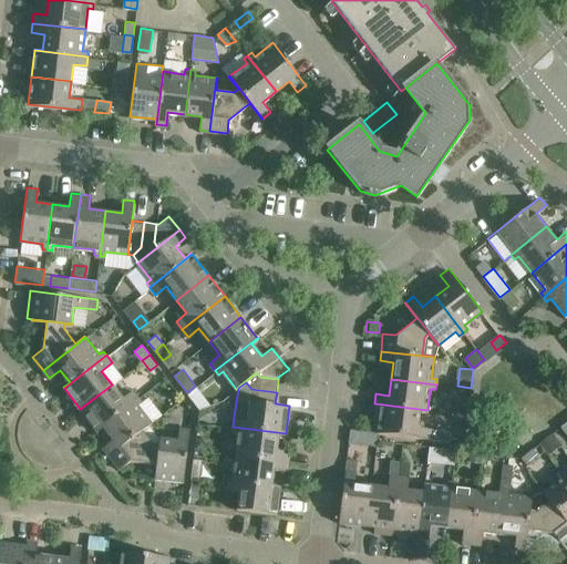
[(122,397),(112,385),(80,409),(96,430),(138,397),(133,389),(122,397)]
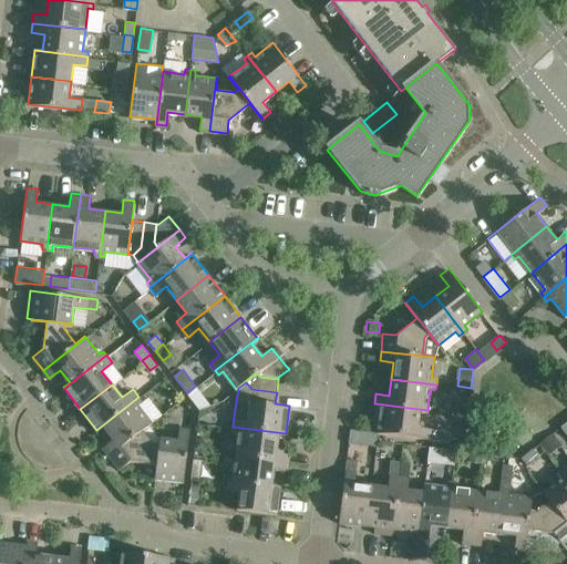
[(209,403),(202,393),(193,399),(198,407),(209,403)]
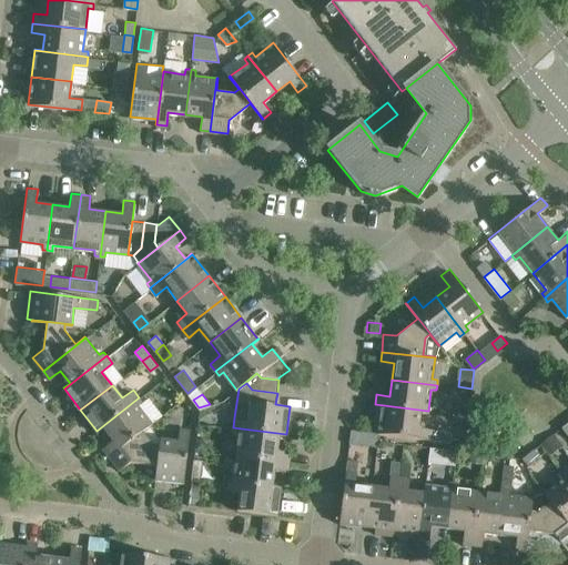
[(139,397),(97,431),(98,432),(103,426),(113,439),(103,447),(109,454),(151,422),(138,405),(142,402),(139,397)]
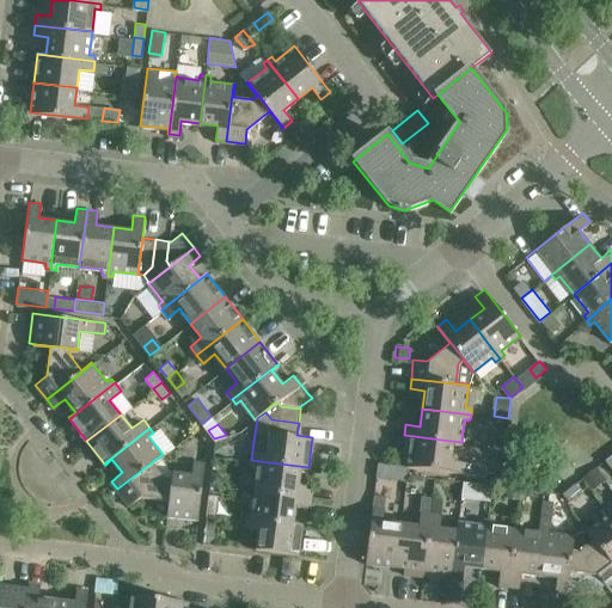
[(495,431),(494,446),(503,447),(505,431),(495,431)]
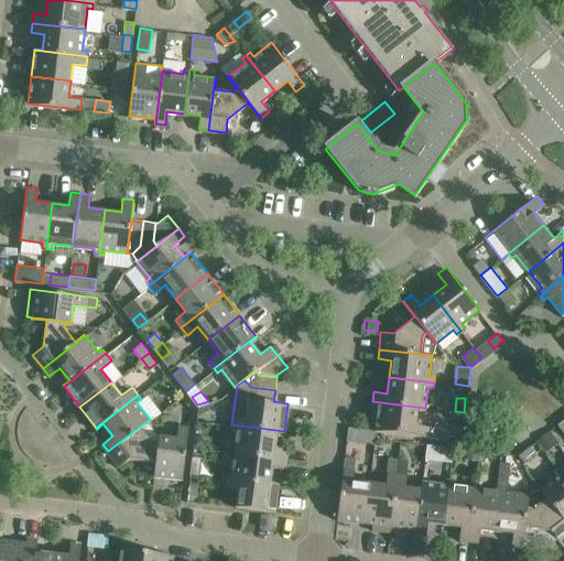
[(425,408),(372,401),(372,402),(378,403),(375,430),(427,435),(429,425),(415,423),(418,408),(425,409),(425,408)]
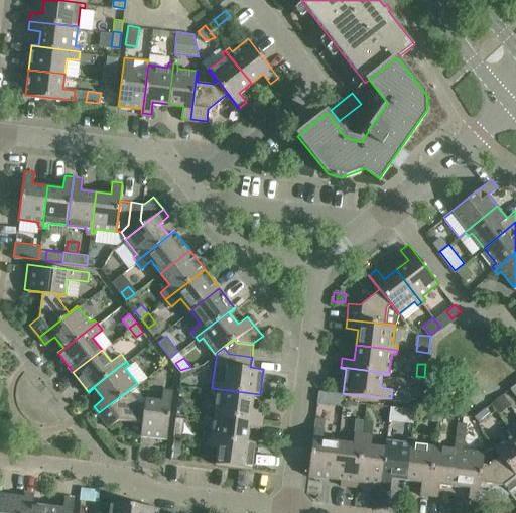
[(142,434),(146,398),(145,398),(135,385),(138,384),(137,383),(99,412),(109,425),(118,418),(142,421),(140,434),(142,434)]
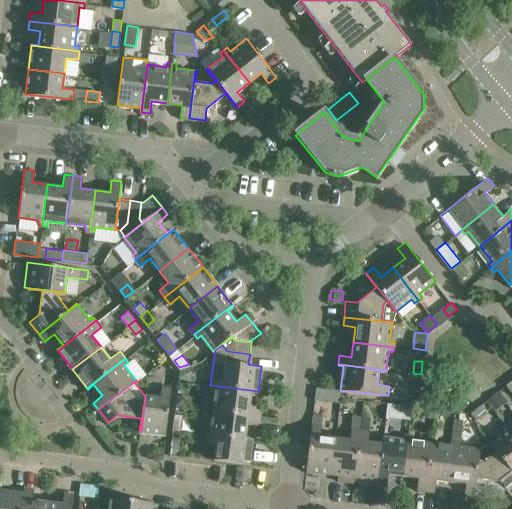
[(165,434),(171,386),(161,385),(160,397),(145,395),(141,431),(165,434)]
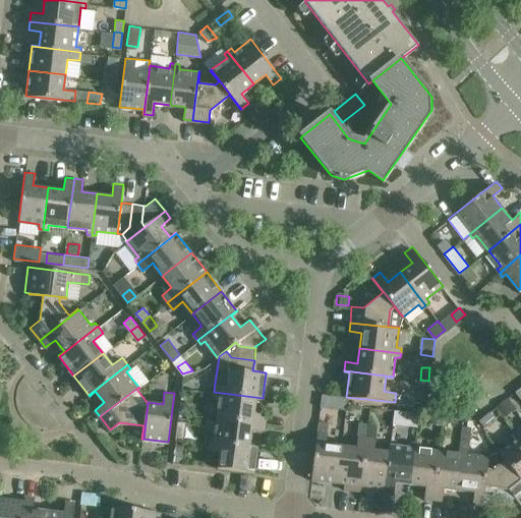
[(216,416),(265,422),(266,413),(253,412),(255,398),(263,399),(263,398),(214,392),(214,397),(218,397),(216,416)]
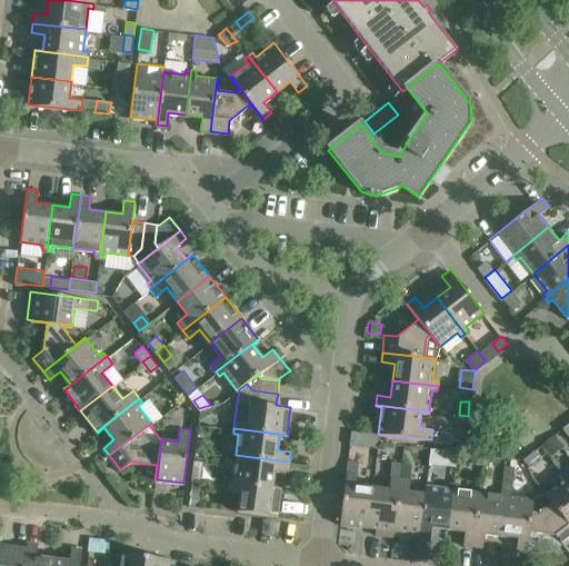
[(432,429),(431,439),(451,443),(452,432),(432,429)]
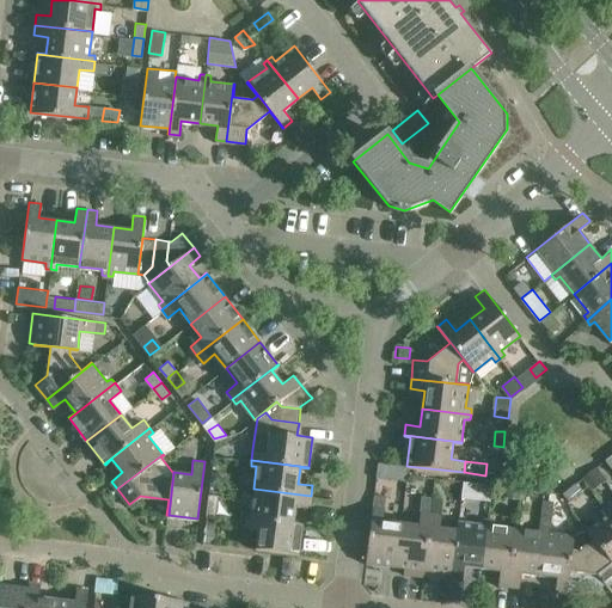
[(583,474),(592,485),(604,476),(595,466),(583,474)]
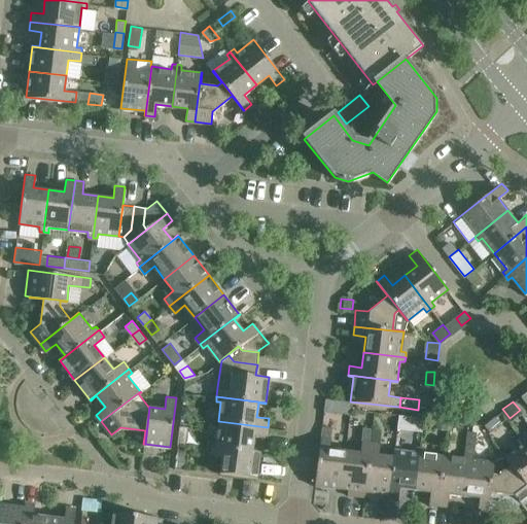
[(192,411),(185,405),(183,404),(182,417),(192,418),(192,411)]
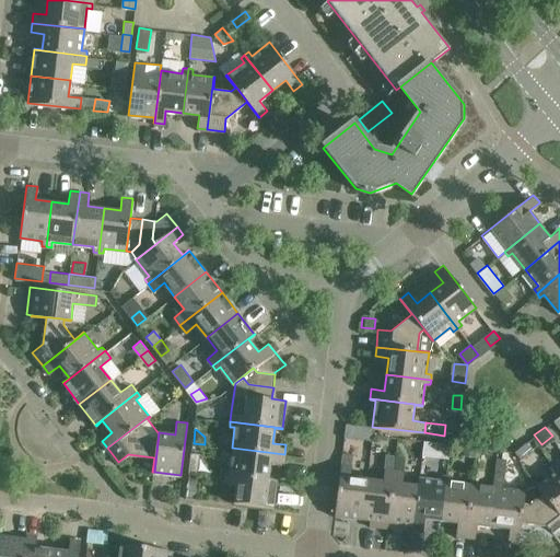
[(525,442),(514,451),(518,457),(529,449),(525,442)]
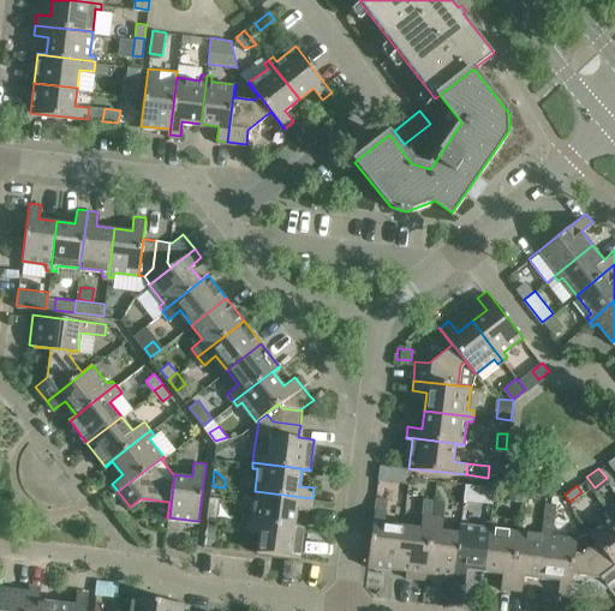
[(311,509),(312,498),(255,491),(252,515),(246,514),(245,520),(303,527),(304,525),(294,525),(297,508),(311,509)]
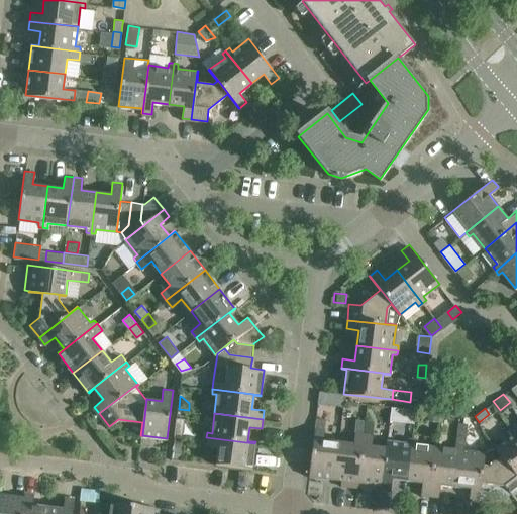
[(184,434),(186,418),(176,416),(174,433),(184,434)]
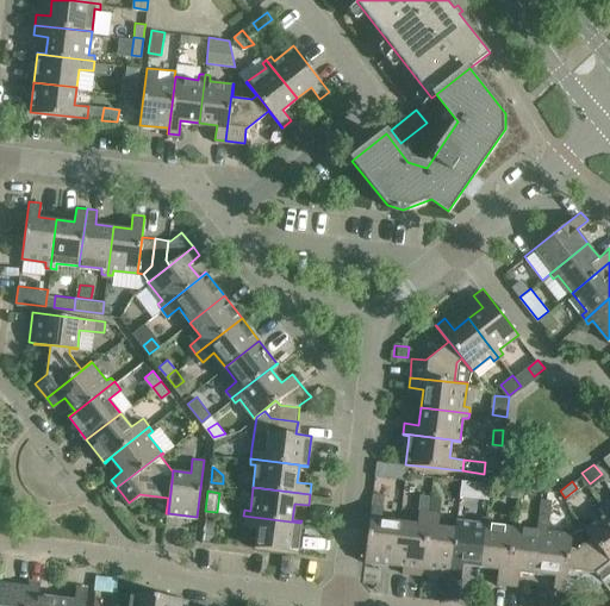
[(372,503),(365,560),(394,563),(400,520),(381,518),(383,504),(385,493),(373,492),(372,503)]
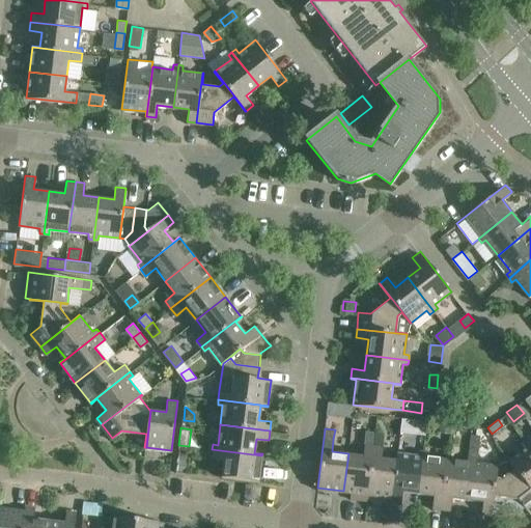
[(366,429),(365,442),(374,443),(375,431),(366,429)]
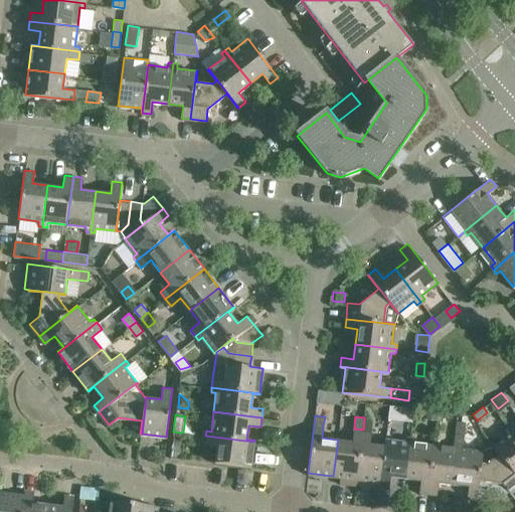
[(364,417),(363,430),(371,431),(373,418),(364,417)]
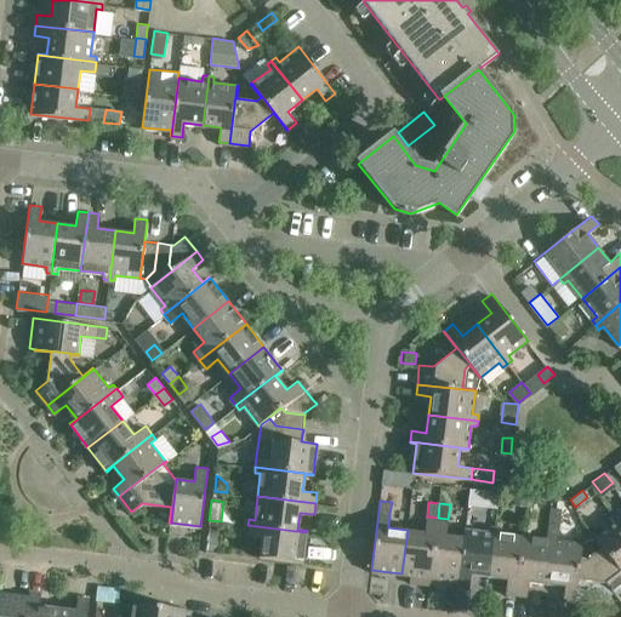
[(546,538),(523,535),(516,593),(527,595),(529,581),(547,582),(556,507),(551,506),(546,538)]
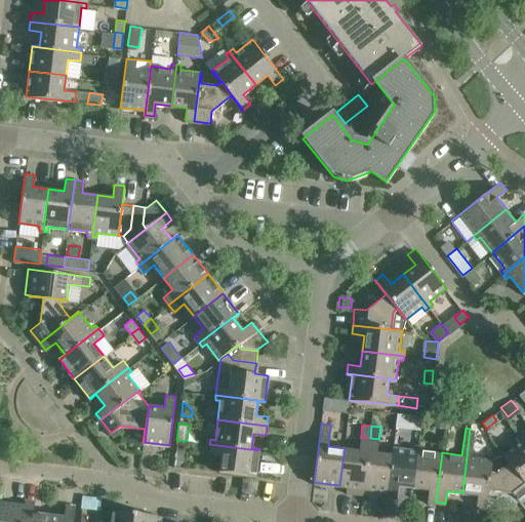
[(470,429),(462,492),(478,494),(476,507),(485,508),(491,458),(472,456),(475,430),(470,429)]
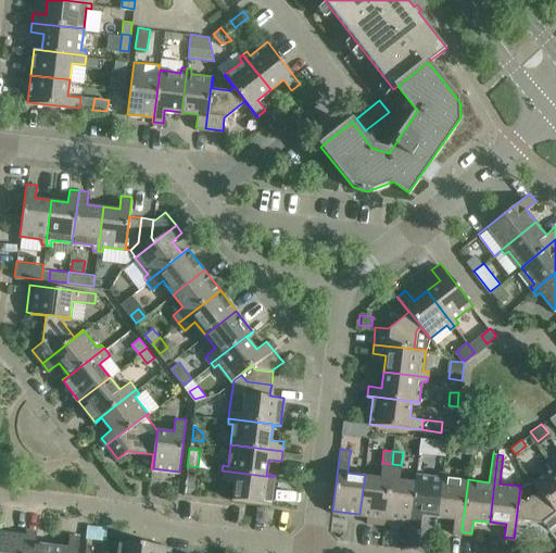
[(548,467),(532,480),(555,510),(555,467),(550,460),(546,463),(548,467)]
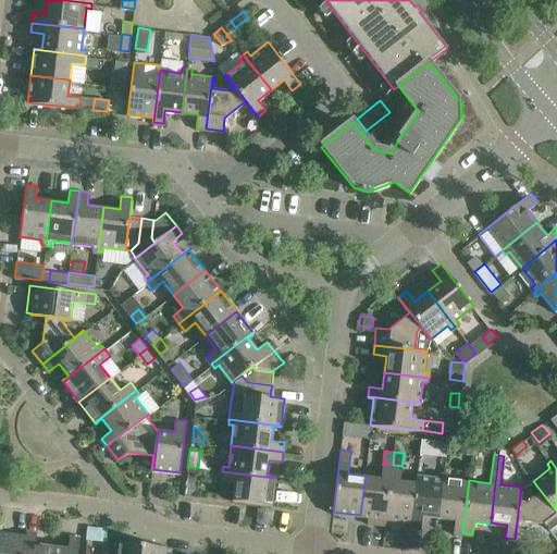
[(381,478),(366,476),(360,515),(368,516),(368,521),(385,524),(386,518),(393,466),(383,465),(381,478)]
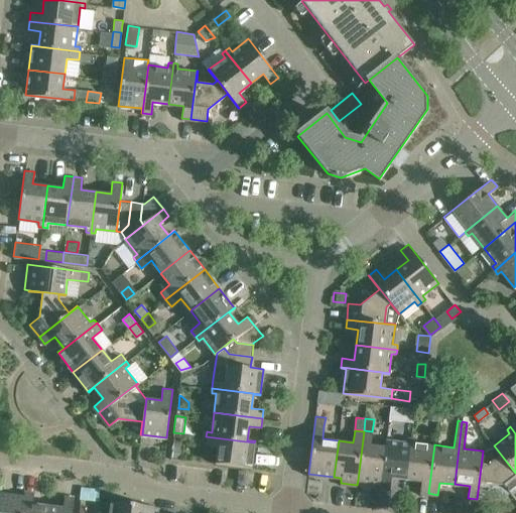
[(372,432),(364,431),(358,480),(380,483),(380,488),(381,488),(386,439),(385,446),(371,444),(372,432)]
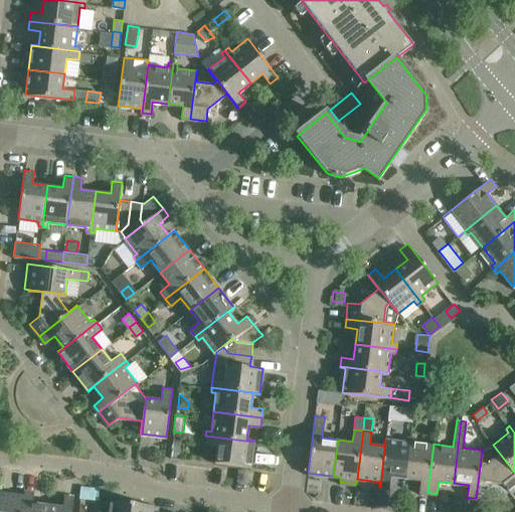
[(216,446),(214,462),(250,466),(253,442),(205,436),(204,444),(216,446)]
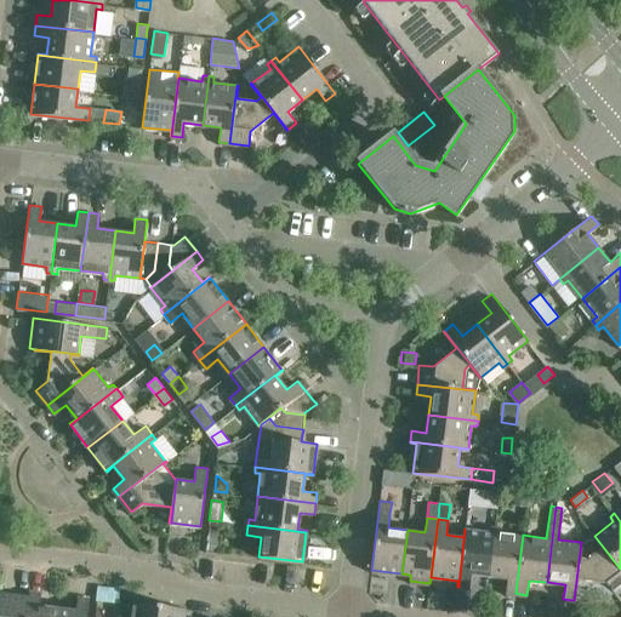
[(489,531),(465,529),(459,587),(468,588),(471,573),(489,576),(495,526),(489,525),(489,531)]
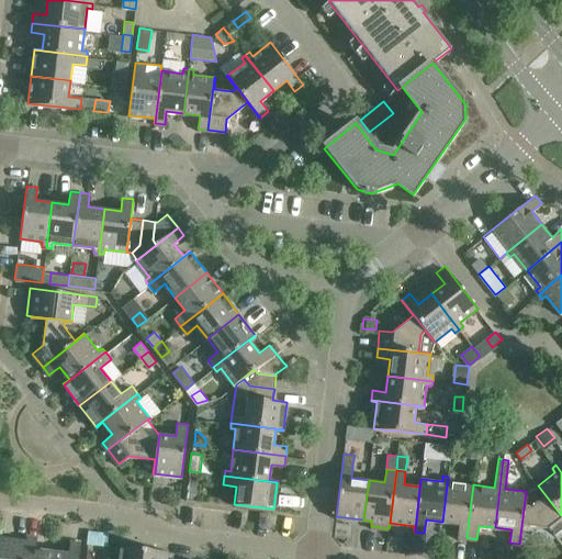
[(458,536),(467,537),(473,484),(452,482),(453,477),(448,477),(442,522),(459,523),(458,536)]
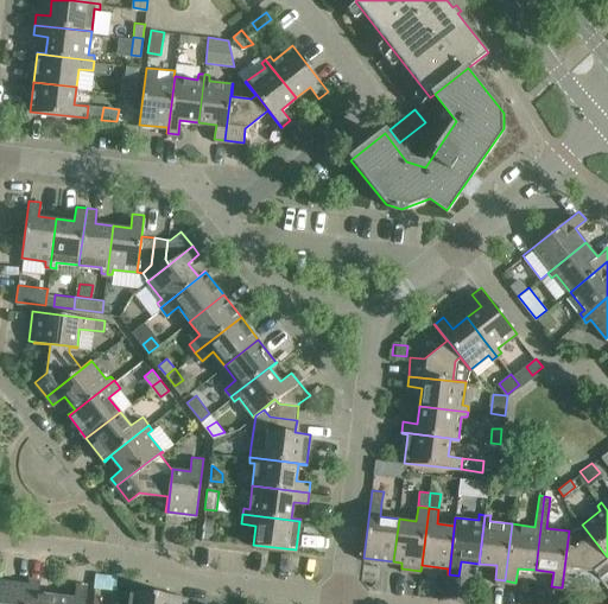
[(211,538),(214,525),(204,523),(202,536),(211,538)]
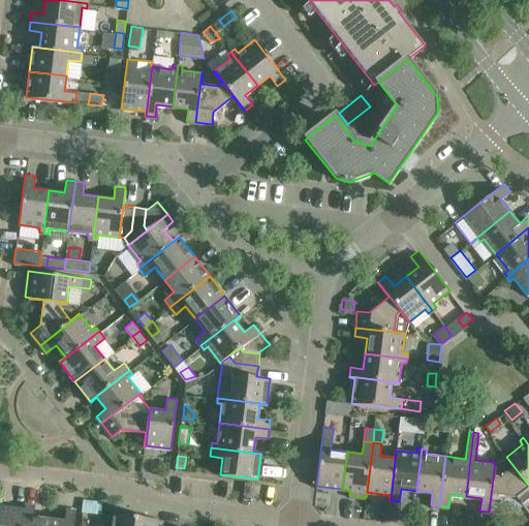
[(495,462),(489,512),(490,512),(492,493),(517,496),(518,498),(523,504),(525,506),(528,502),(528,485),(506,457),(505,458),(496,462),(495,462)]
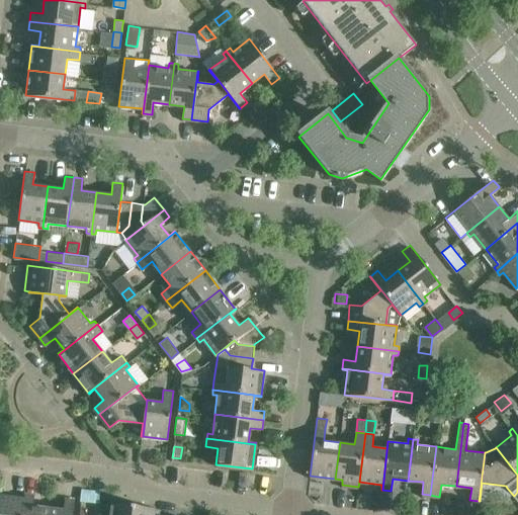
[(82,488),(81,499),(99,501),(100,490),(82,488)]
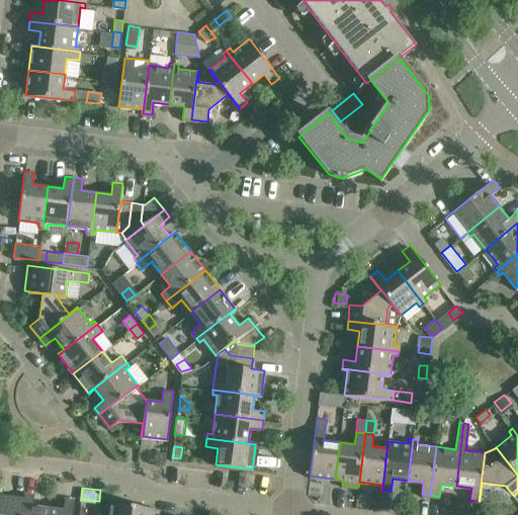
[(23,497),(0,494),(0,495),(0,514),(21,514),(25,492),(24,492),(23,497)]
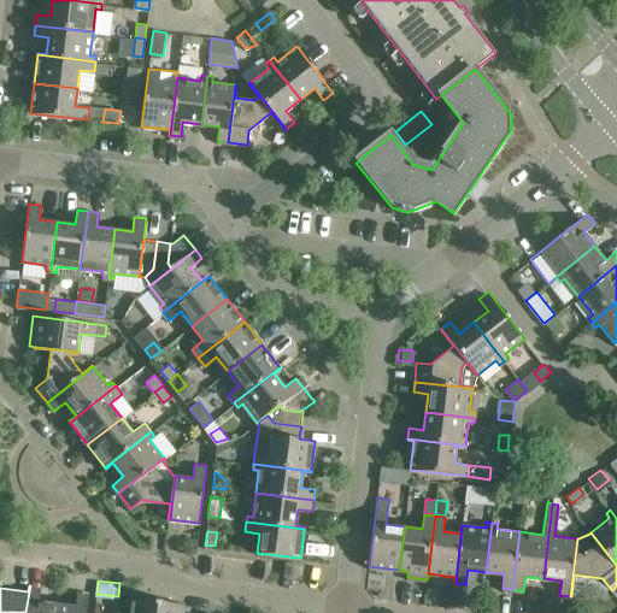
[(56,612),(57,603),(39,601),(40,588),(30,585),(25,612),(56,612)]
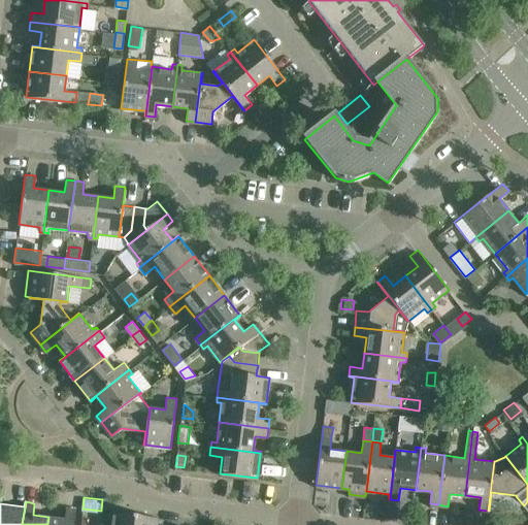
[(73,524),(75,507),(66,506),(64,519),(48,517),(47,524),(73,524)]
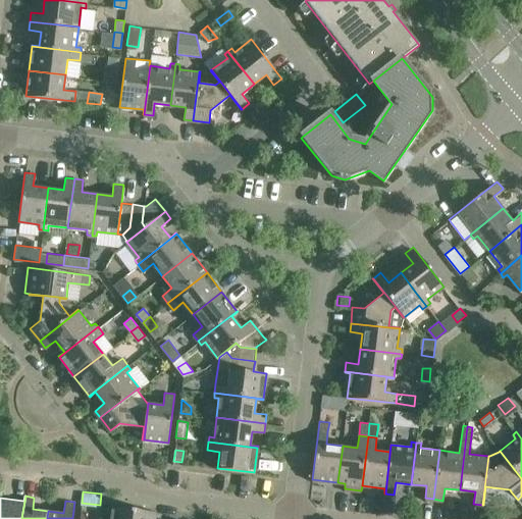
[(159,518),(160,512),(111,507),(109,518),(159,518)]
